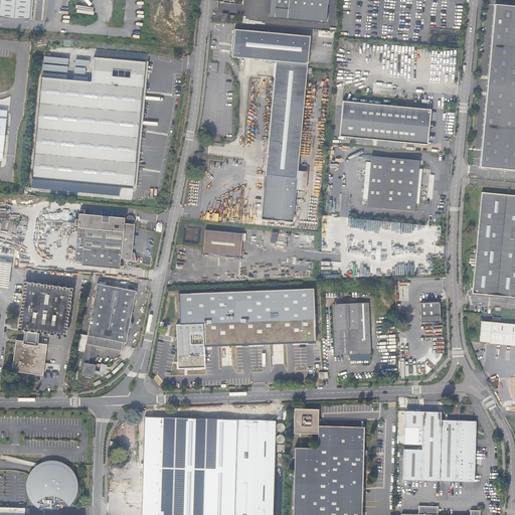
[(0,0),(0,16),(29,20),(31,0),(0,0)]
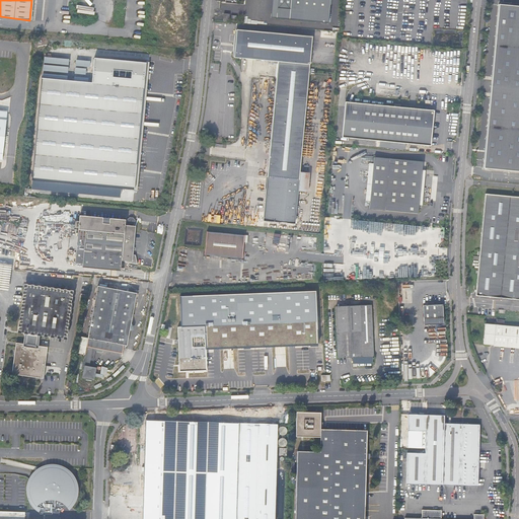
[(257,0),(256,17),(329,23),(330,0),(257,0)]
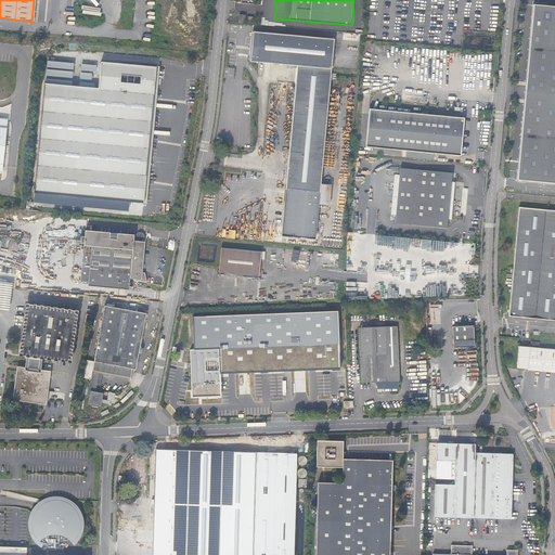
[(554,8),(534,7),(519,177),(554,179),(554,8)]
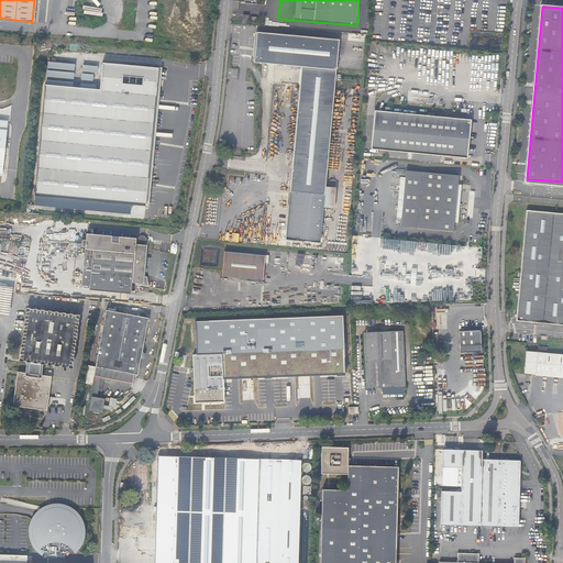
[(339,41),(257,33),(254,64),(301,68),(286,239),(320,242),(323,208),(331,208),(333,188),(326,187),(335,81),(341,81),(341,76),(335,76),(339,41)]
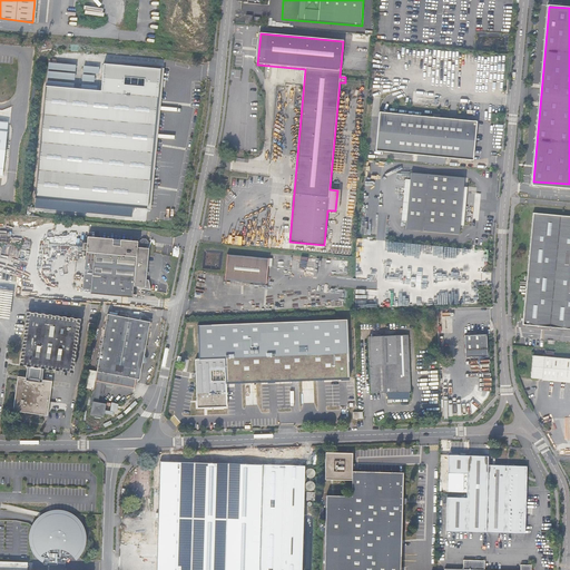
[(48,67),(37,198),(146,207),(159,69),(158,69),(158,64),(145,64),(144,68),(97,64),(97,58),(89,57),(89,64),(64,61),(62,68),(48,67)]
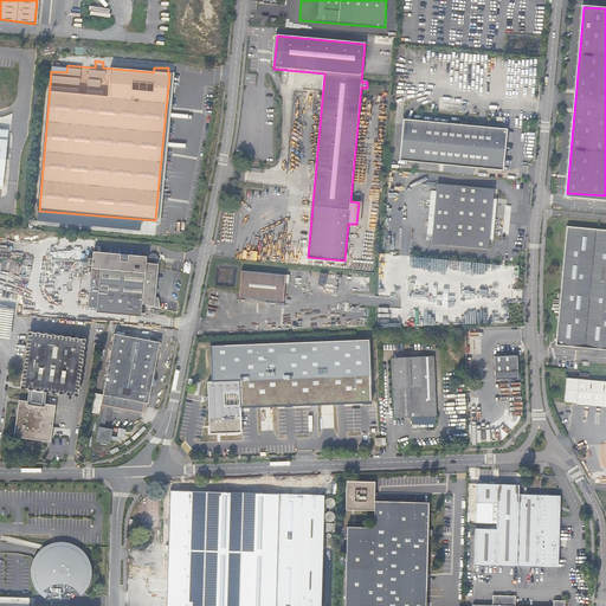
[(404,124),(401,165),(444,169),(474,172),(503,174),(507,134),(404,124)]
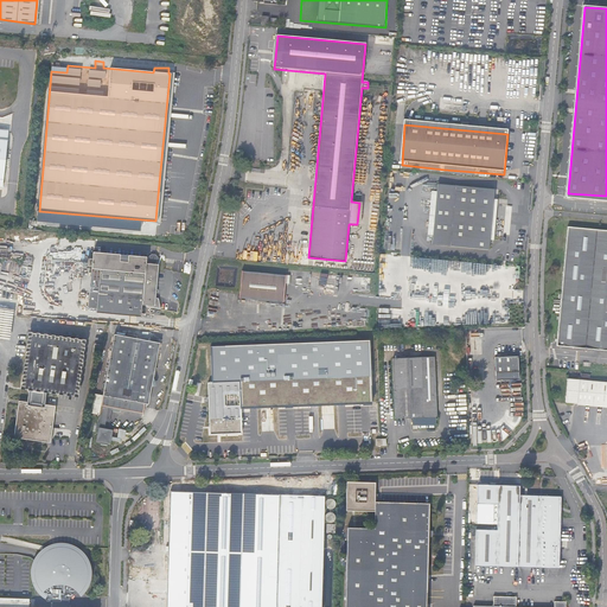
[(0,185),(5,186),(11,131),(0,129),(0,185)]
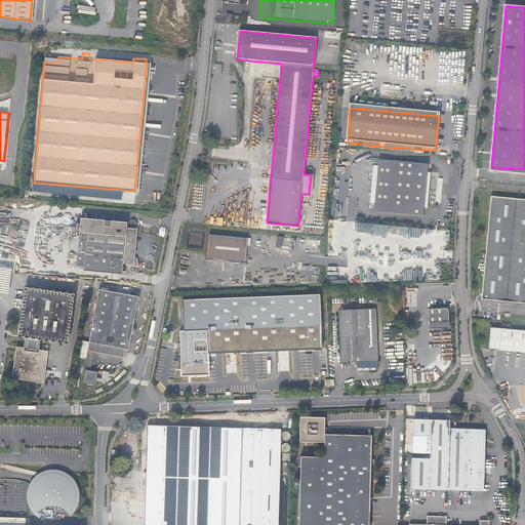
[(385,147),(384,154),(409,156),(410,149),(385,147)]
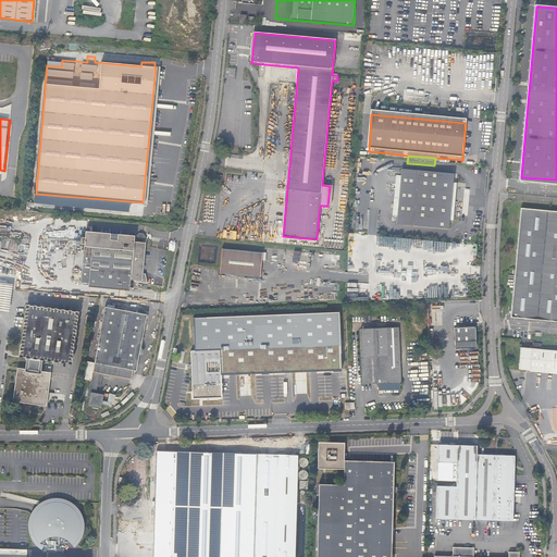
[(391,218),(391,226),(448,231),(454,177),(396,171),(395,178),(397,178),(401,180),(397,219),(393,219),(391,218)]
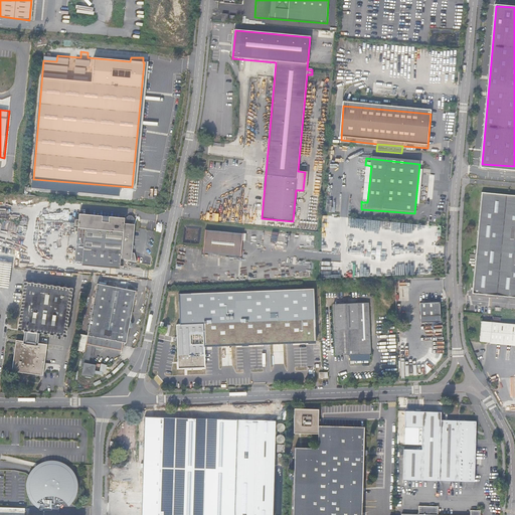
[(514,197),(482,195),(474,296),(514,299),(514,197)]
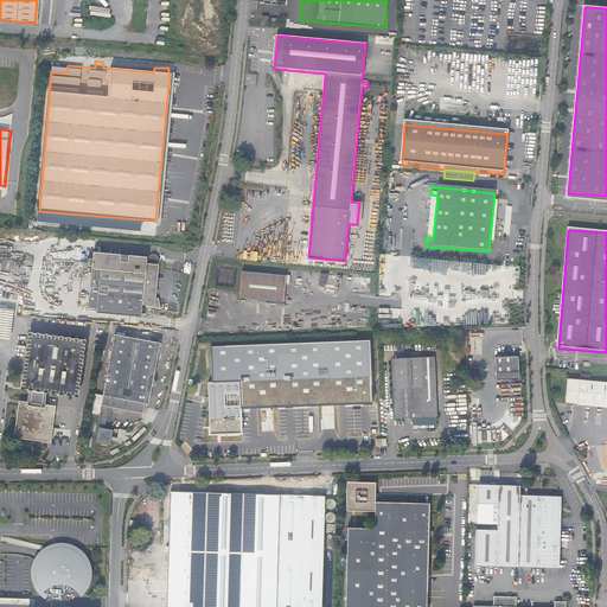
[(148,259),(95,253),(91,295),(100,296),(98,310),(144,314),(144,306),(157,307),(160,266),(159,266),(160,259),(157,256),(153,255),(151,259),(149,261),(151,262),(151,264),(148,264),(148,259)]
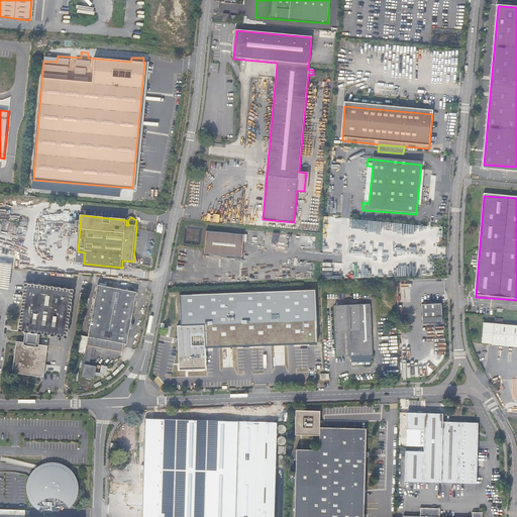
[(244,234),(207,231),(204,254),(242,259),(244,234)]
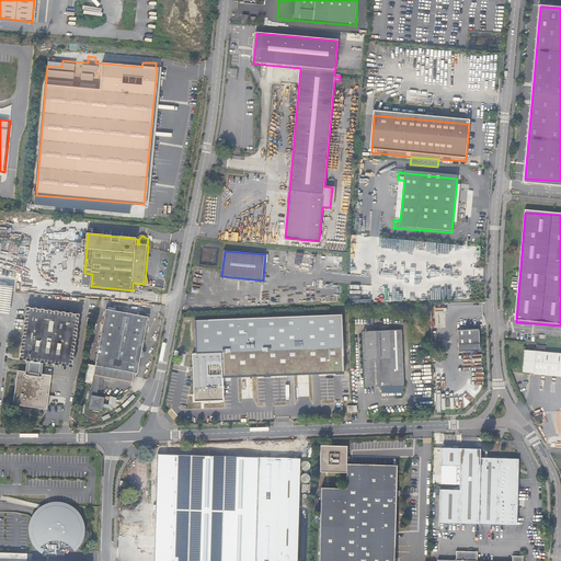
[(84,273),(83,286),(91,286),(92,274),(84,273)]
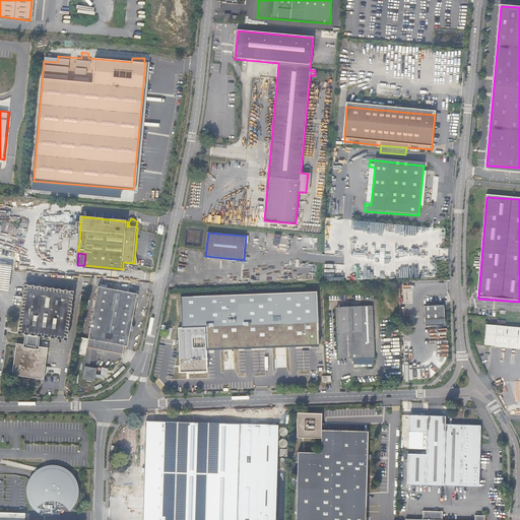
[(0,288),(6,289),(8,264),(0,262),(0,288)]
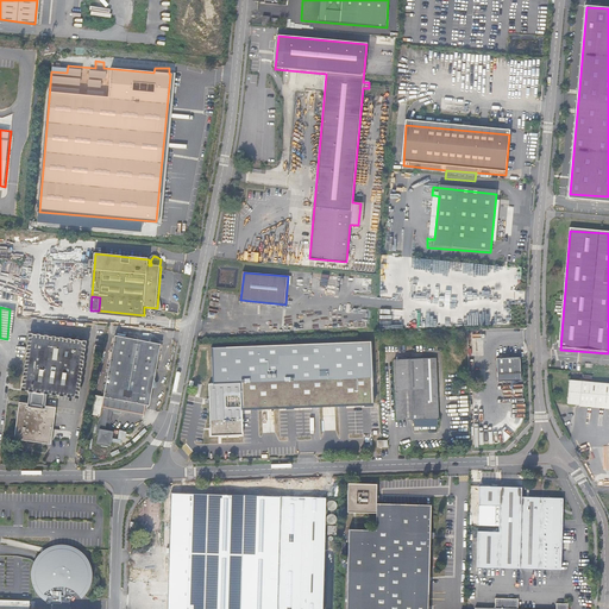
[(114,340),(112,340),(101,397),(104,397),(100,420),(96,435),(100,435),(98,445),(112,449),(114,433),(105,431),(106,425),(111,426),(113,409),(144,415),(146,406),(150,406),(162,345),(146,343),(146,339),(131,337),(131,339),(115,337),(114,340)]
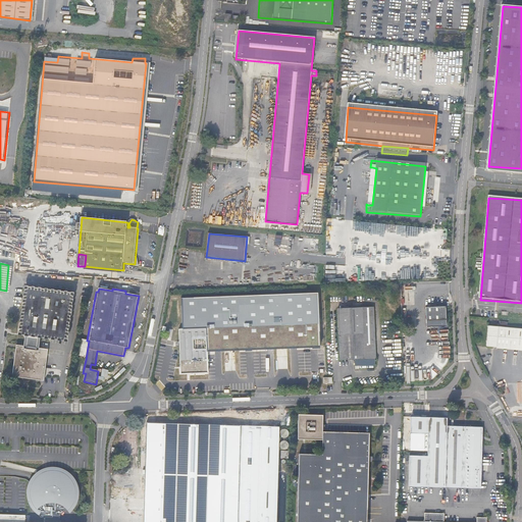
[(22,332),(27,333),(25,347),(17,346),(13,377),(45,381),(49,350),(40,349),(42,335),(66,340),(72,295),(29,290),(22,332)]
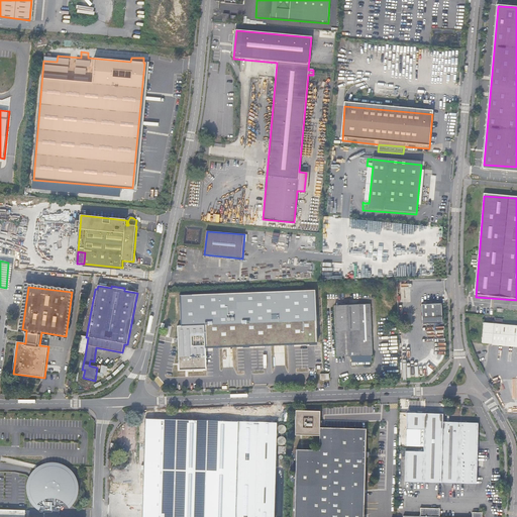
[(205,370),(205,360),(206,359),(206,356),(220,355),(219,333),(219,328),(218,295),(179,296),(179,305),(180,327),(178,326),(179,371),(205,370)]
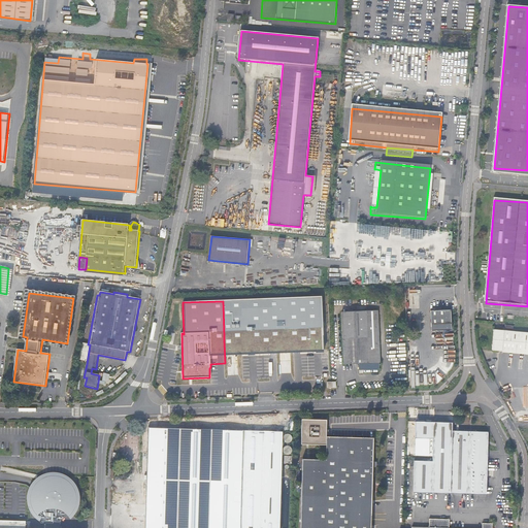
[(435,310),(430,310),(431,330),(451,330),(450,309),(441,310),(441,308),(435,308),(435,310)]
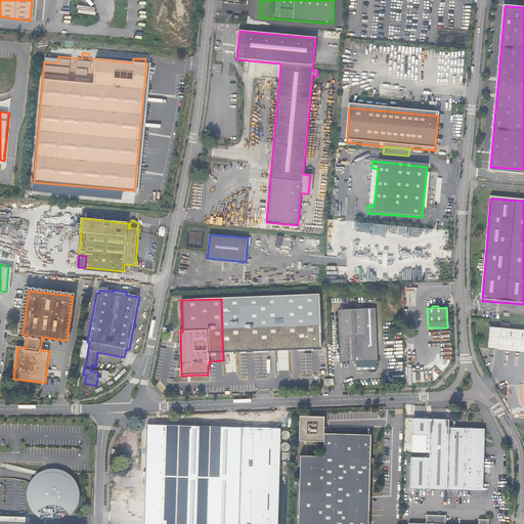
[(306,378),(314,377),(312,309),(311,309),(311,308),(310,308),(310,309),(266,311),(267,331),(299,330),(300,362),(268,363),(269,379),(303,378),(306,378)]
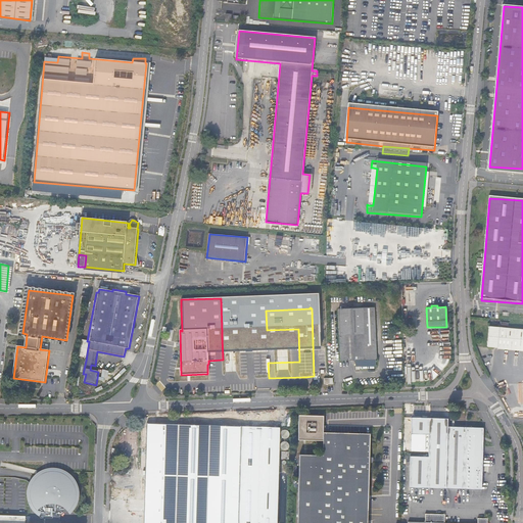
[(357,367),(377,366),(376,360),(378,360),(376,308),(338,311),(340,362),(355,361),(357,367)]
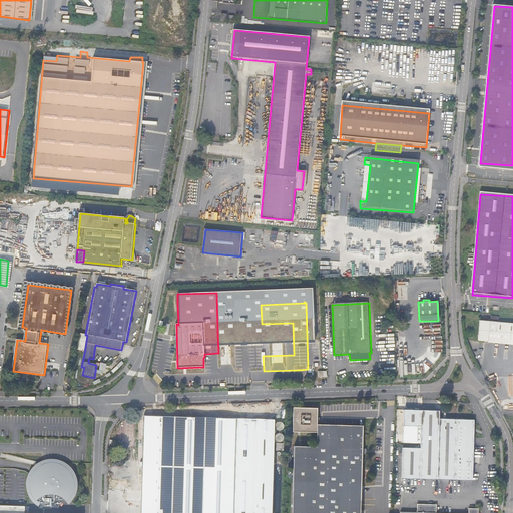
[(512,324),(482,321),(480,341),(512,344),(512,324)]
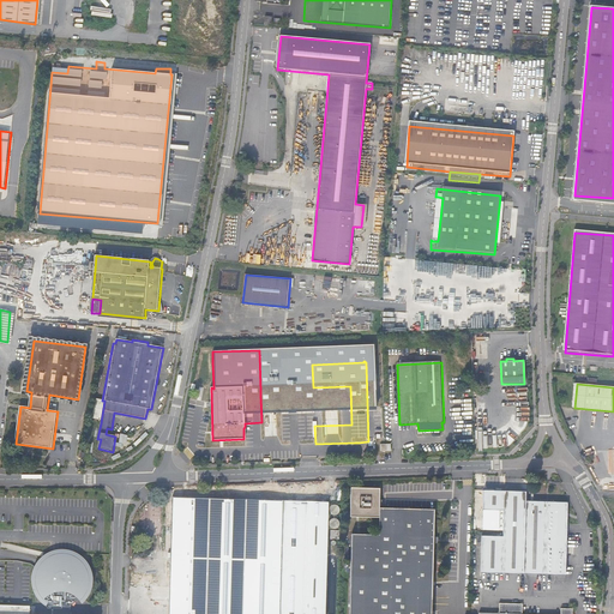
[(102,401),(97,399),(92,422),(101,423),(104,401),(102,401)]
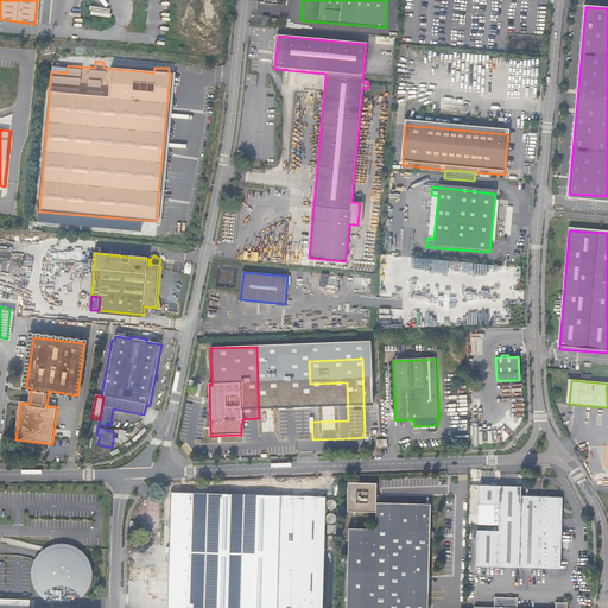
[(375,485),(348,485),(347,513),(374,513),(374,531),(348,531),(344,607),(425,607),(429,505),(375,504),(375,501),(375,496),(375,485)]
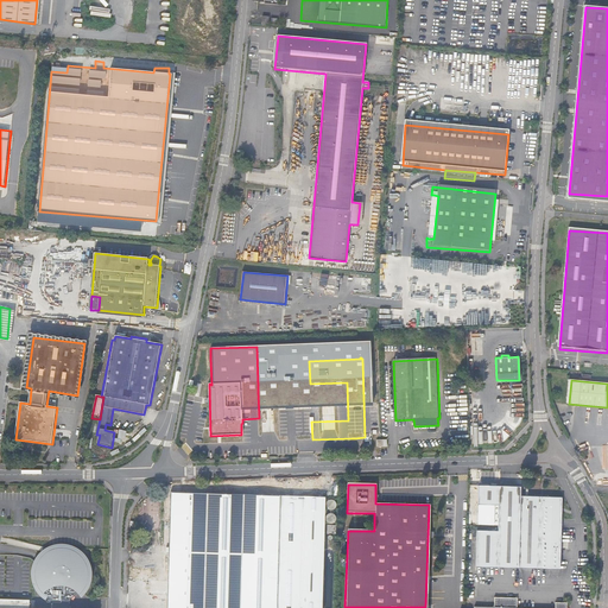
[(322,607),(325,496),(257,495),(257,487),(229,486),(222,486),(217,486),(216,493),(171,492),(171,518),(171,523),(168,607),(322,607)]
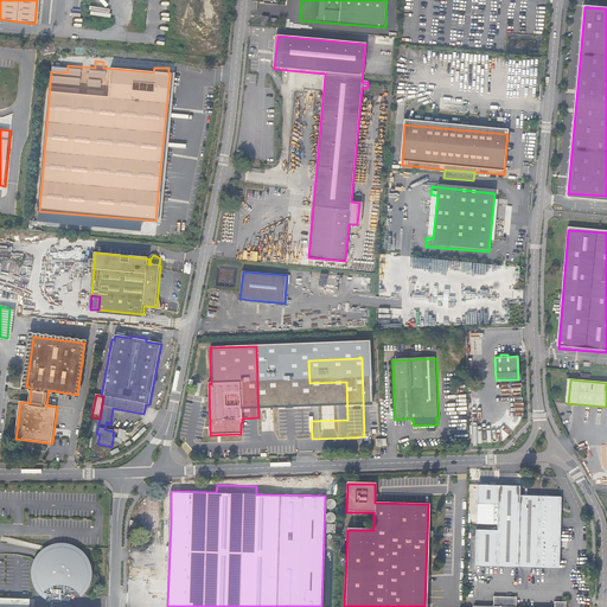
[(519,496),(519,487),(477,485),(477,504),(497,505),(497,531),(475,530),(474,566),(558,569),(561,497),(519,496)]
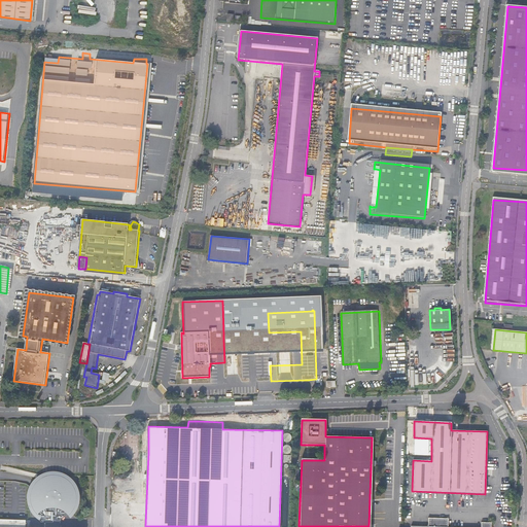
[(35,516),(37,514),(36,512),(33,507),(32,502),(31,497),(32,492),(34,487),(37,483),(41,479),(45,477),(50,476),(57,476),(62,477),(66,479),(70,483),(73,487),(75,492),(75,497),(75,503),(73,507),(71,512),(67,515),(70,518),(73,515),(76,510),(78,503),(79,497),(79,491),(77,485),(73,480),(69,476),(63,472),(57,471),(50,471),(44,472),(39,476),(34,480),(30,485),(28,491),(27,497),(28,503),(30,510),(34,515),(35,516)]
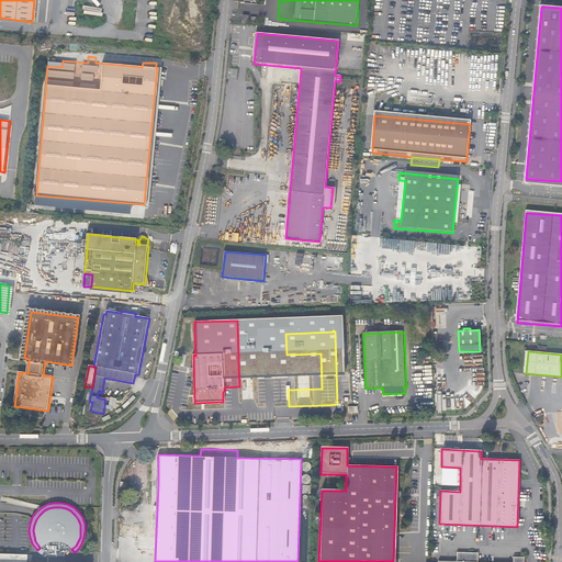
[(70,550),(71,549),(76,546),(78,541),(80,537),(80,530),(80,525),(78,519),(75,515),(70,510),(66,508),(60,507),(54,507),(48,508),(44,510),(40,515),(36,519),(34,525),(33,530),(34,536),(35,541),(38,546),(40,548),(43,550),(46,552),(46,561),(64,561),(65,553),(68,552),(70,550)]
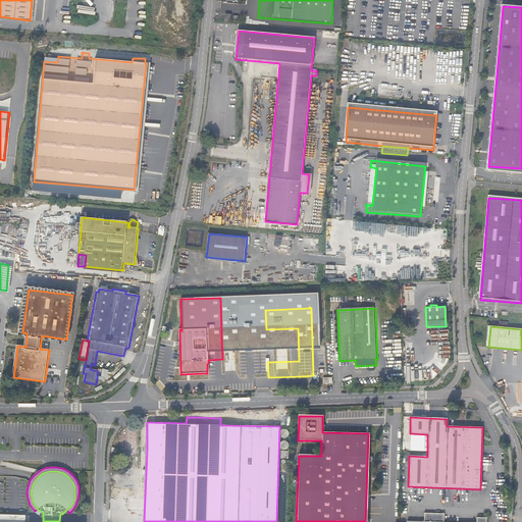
[(444,521),(445,514),(424,513),(424,521),(407,521),(486,521),(486,518),(477,517),(476,521),(444,521)]
